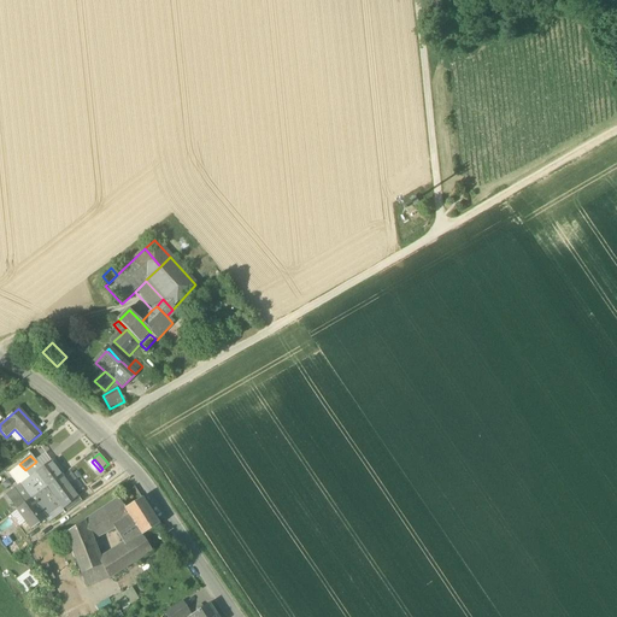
[(41,469),(36,462),(25,470),(30,477),(23,482),(19,485),(22,488),(19,491),(24,497),(27,494),(28,495),(30,499),(46,488),(35,474),(41,469)]
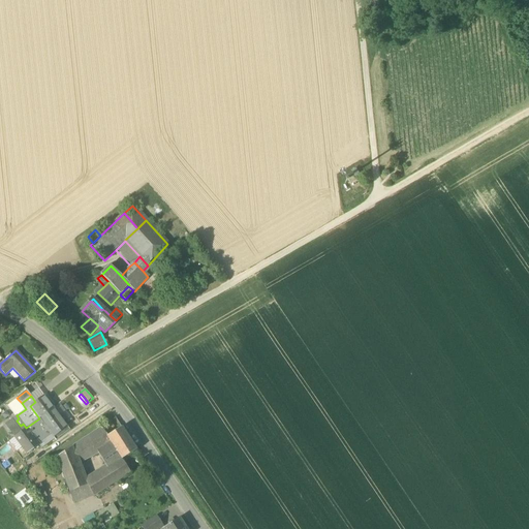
[(30,406),(39,418),(54,408),(43,396),(35,402),(30,406)]
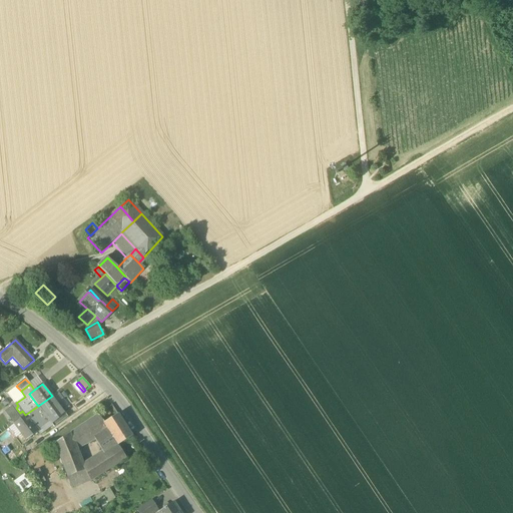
[(25,397),(21,391),(15,395),(19,401),(25,397)]
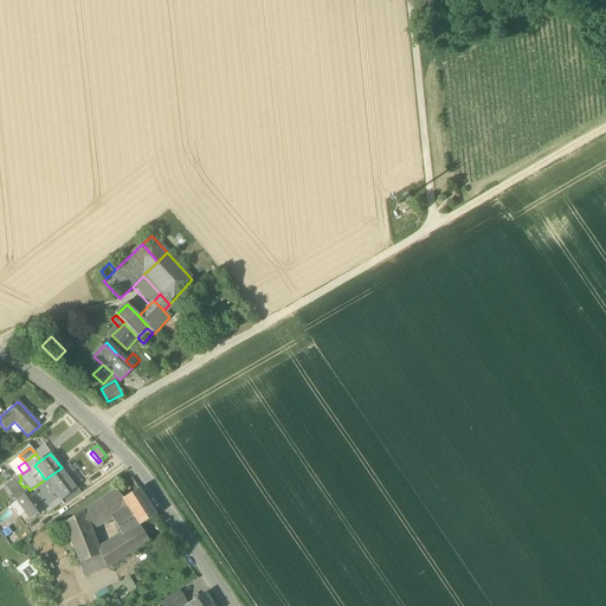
[(58,497),(59,498),(75,487),(62,468),(45,479),(30,490),(33,495),(38,491),(40,492),(43,491),(44,492),(38,496),(45,507),(58,497)]
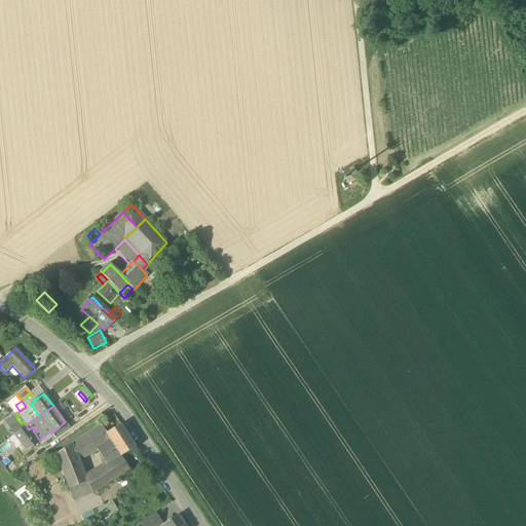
[(14,435),(26,425),(24,422),(11,430),(14,435)]
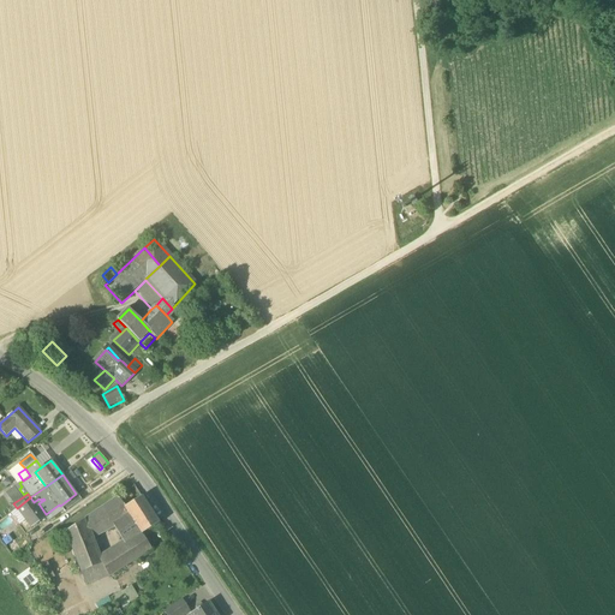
[(78,496),(76,494),(60,506),(61,508),(78,496)]
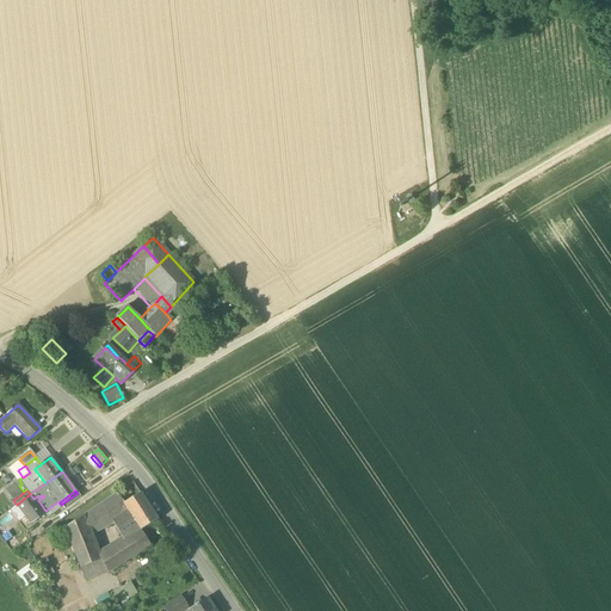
[(61,505),(65,510),(81,497),(78,493),(61,505)]
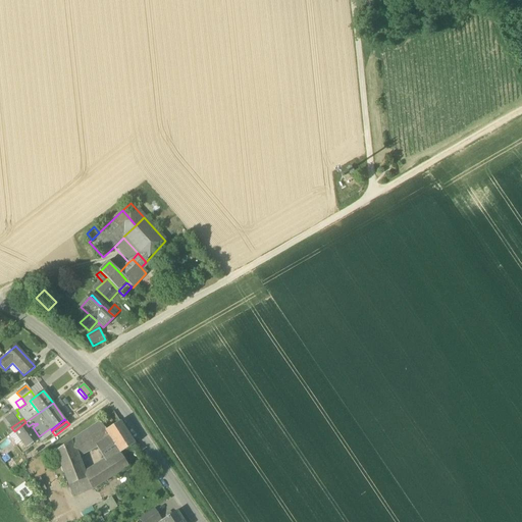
[(37,437),(39,436),(33,427),(38,424),(37,423),(35,424),(33,423),(29,426),(25,422),(14,431),(27,448),(39,439),(37,437)]
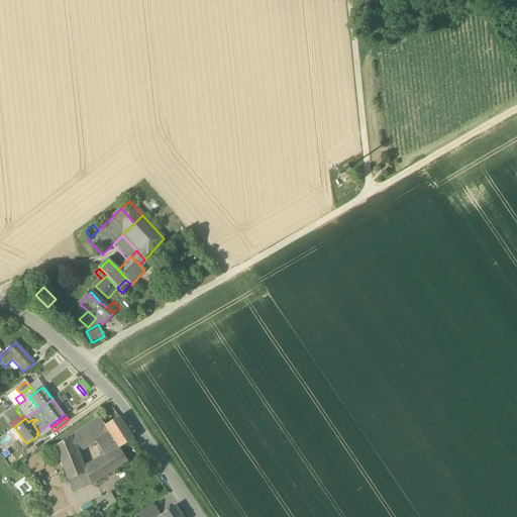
[(104,457),(113,472),(127,462),(119,449),(118,449),(105,427),(105,426),(99,418),(86,427),(89,432),(84,435),(90,445),(96,442),(104,457)]
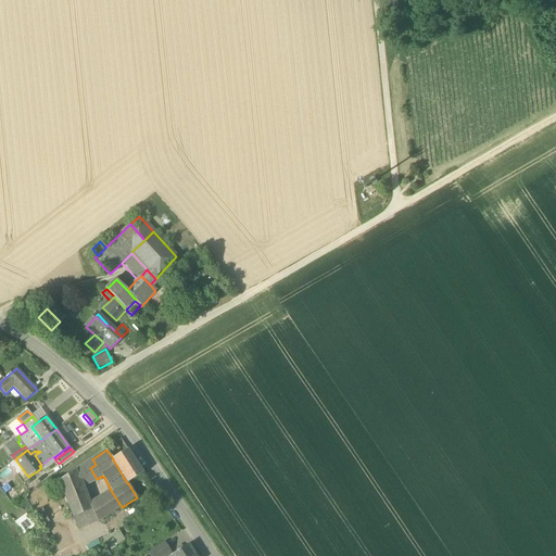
[(113,459),(127,483),(128,483),(143,472),(128,450),(113,458),(113,459)]
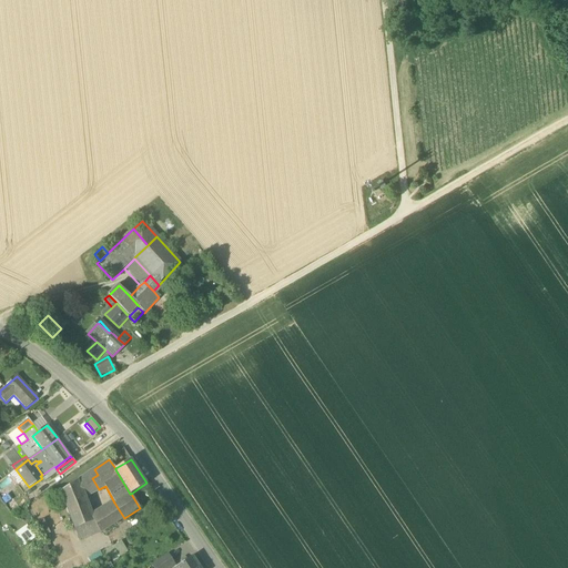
[(98,475),(94,469),(78,479),(84,497),(99,489),(92,478),(98,475)]
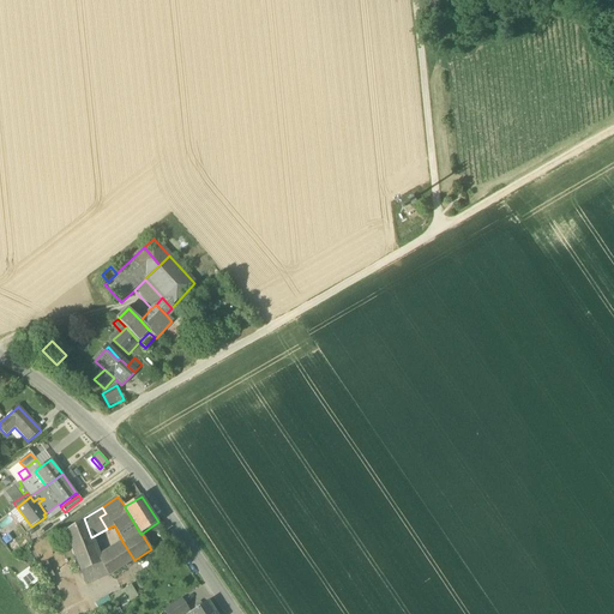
[(80,572),(101,564),(102,564),(100,559),(91,537),(84,518),(65,531),(80,572)]
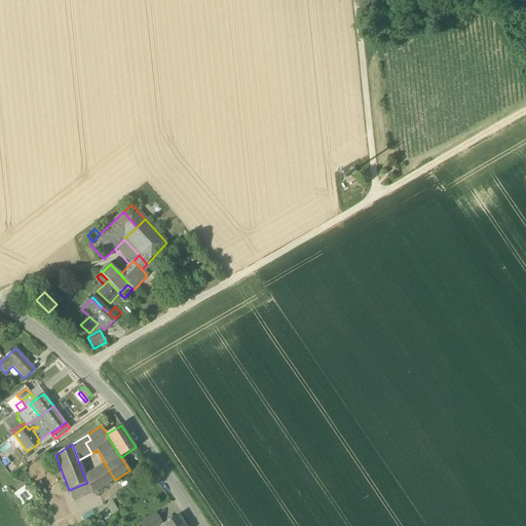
[(106,465),(99,470),(108,484),(115,480),(106,465)]
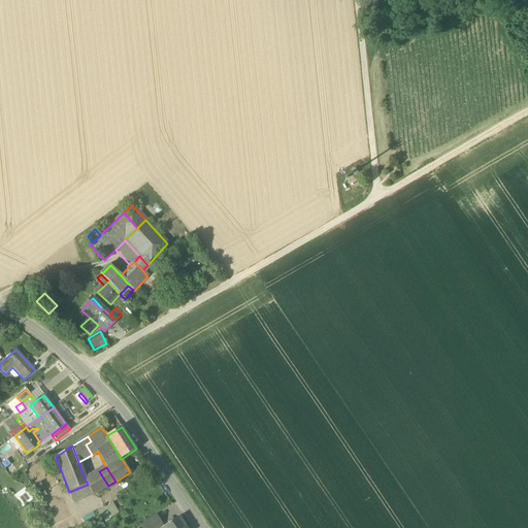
[(99,471),(86,481),(88,485),(87,485),(94,495),(108,486),(99,471)]
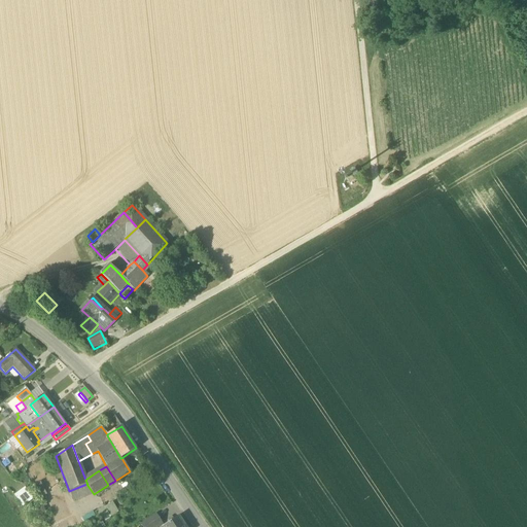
[(40,482),(34,485),(40,497),(46,494),(40,482)]
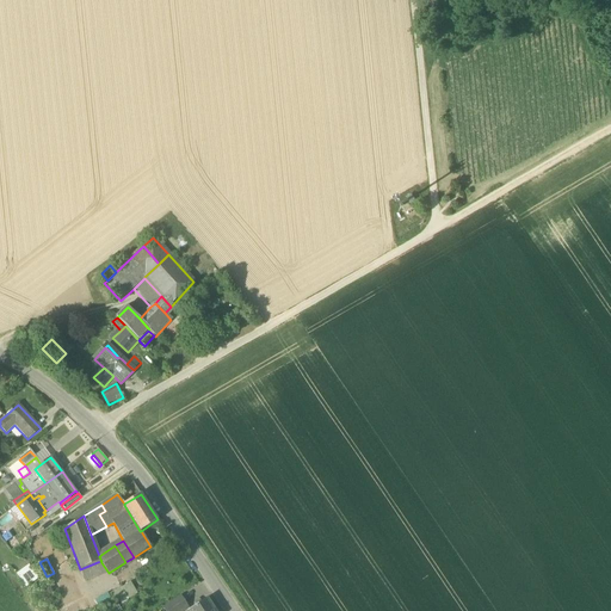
[(100,561),(80,569),(86,582),(109,573),(100,561)]
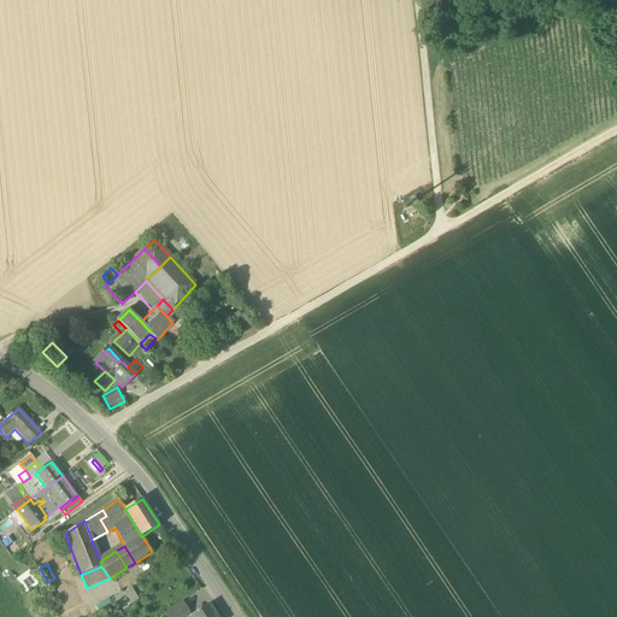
[(29,570),(16,579),(25,593),(39,585),(29,570)]
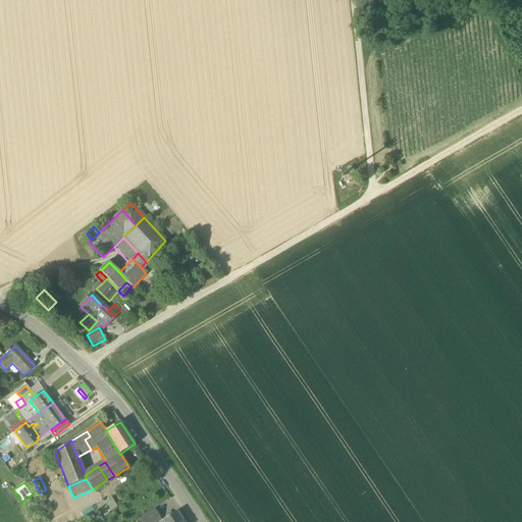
[(110,499),(103,503),(107,510),(108,512),(116,508),(110,499)]
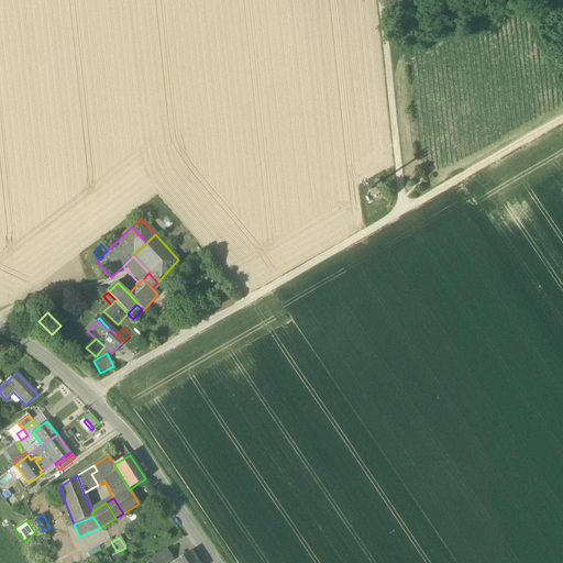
[(106,556),(116,550),(111,542),(100,549),(106,556)]
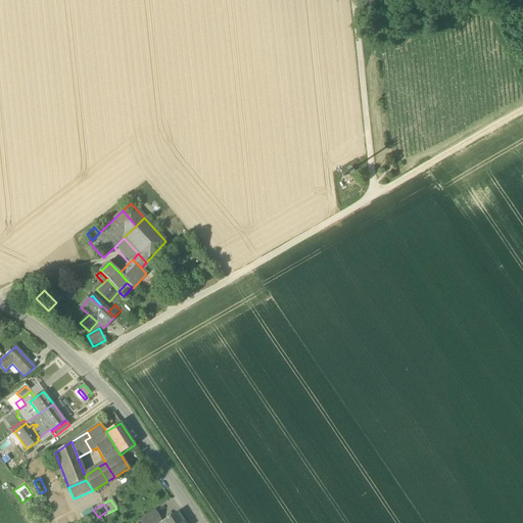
[(141,520),(142,522),(155,522),(159,521),(153,511),(141,520)]
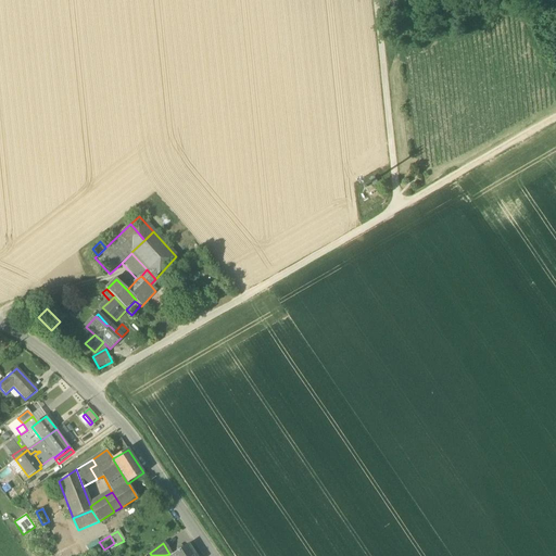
[(171,555),(196,555),(188,544),(171,555)]
